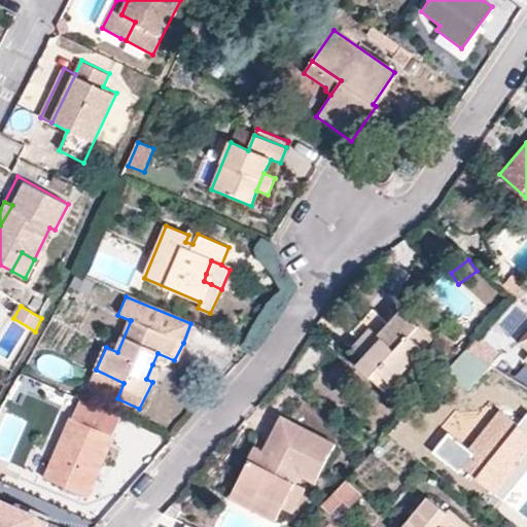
[(385,392),(420,352),(407,340),(418,326),(399,310),(388,323),(371,309),(351,331),(359,340),(371,328),(381,338),(362,357),(356,364),(385,392)]
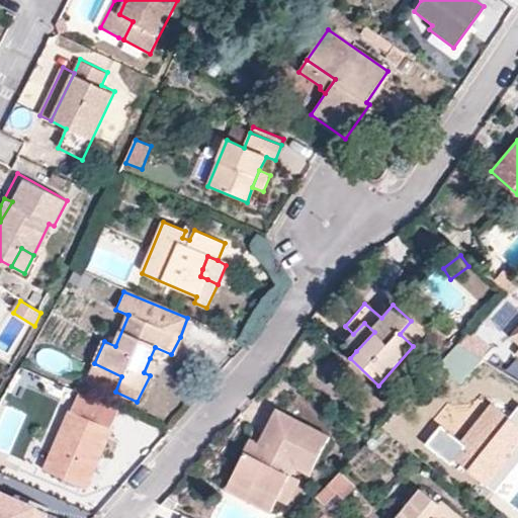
[(412,320),(411,321),(400,334),(413,346),(426,332),(412,320)]
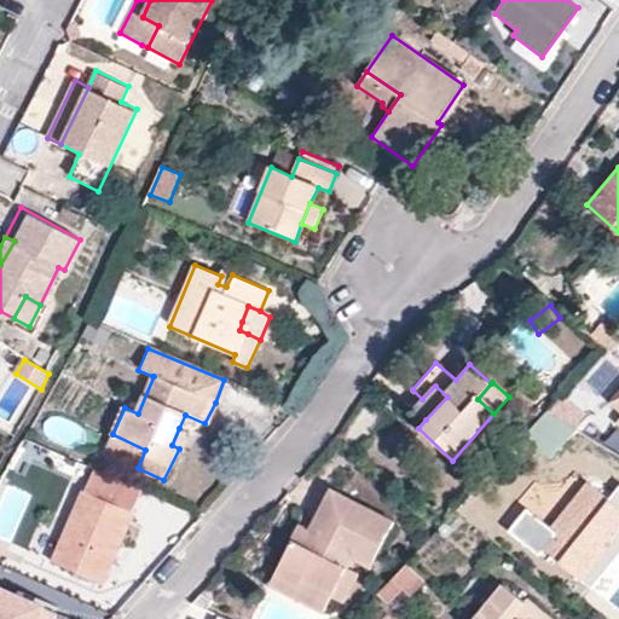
[(414,408),(426,420),(447,397),(435,386),(422,399),(414,408)]
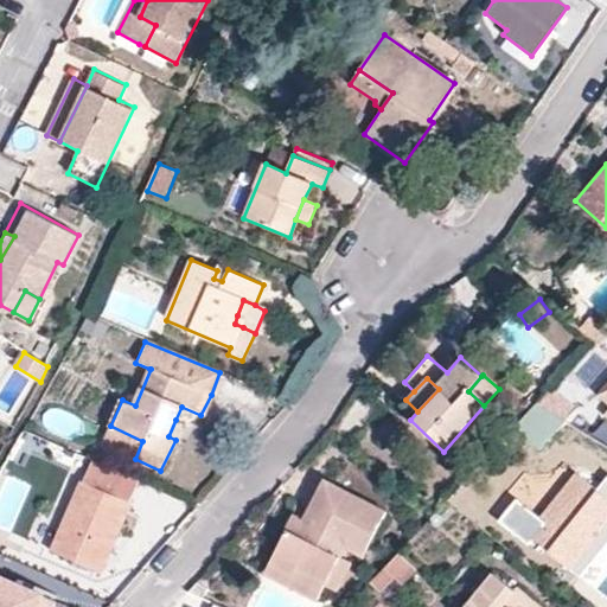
[(606,382),(596,395),(606,403),(606,382)]
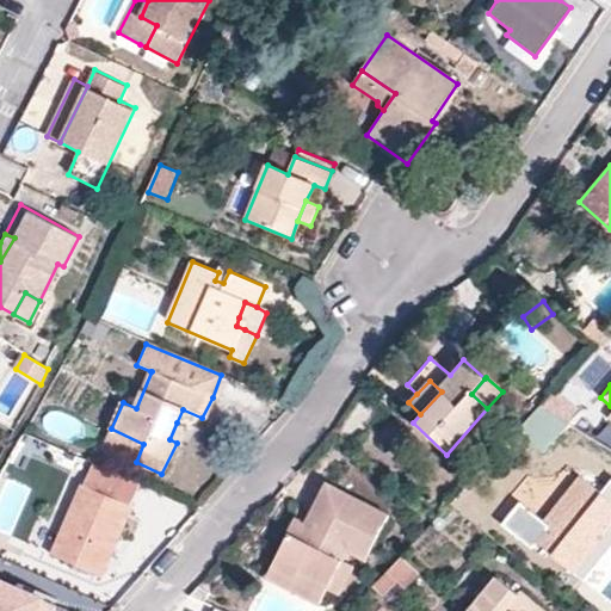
[(567,421),(541,405),(518,430),(542,450),(567,421)]
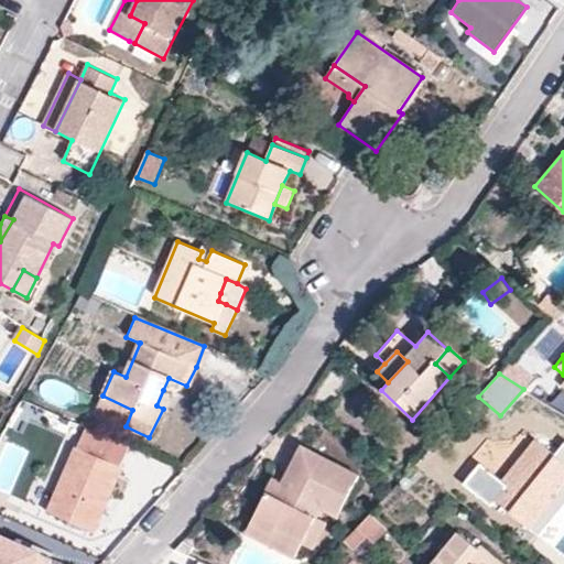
[(171,393),(163,390),(156,405),(163,409),(171,393)]
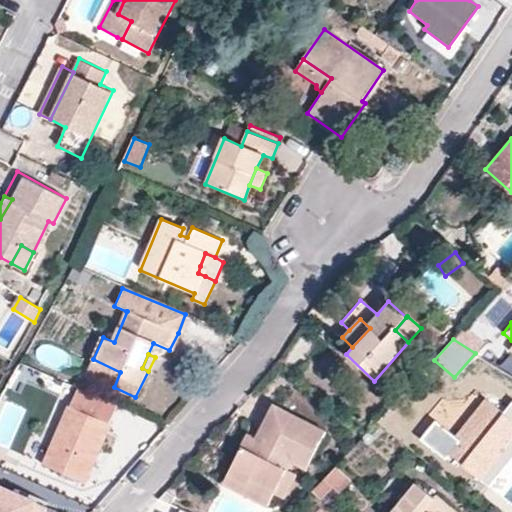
[(85,374),(114,387),(120,372),(93,359),(85,374)]
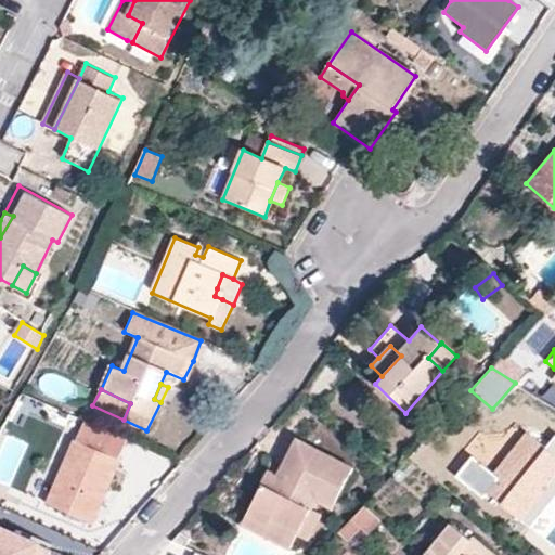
[(90,521),(129,437),(86,417),(56,485),(49,503),(59,507),(80,517),(90,521)]
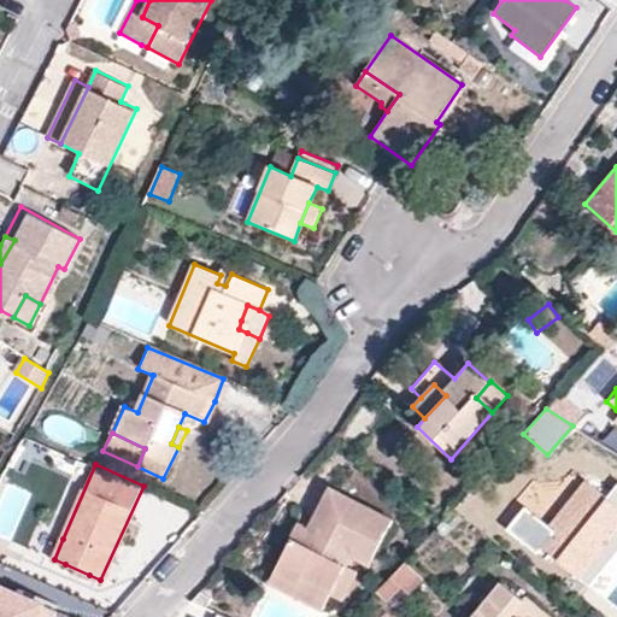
[(616,483),(606,497),(587,480),(548,526),(554,529),(542,544),(559,558),(557,560),(588,586),(616,550),(616,547),(609,541),(616,530),(616,483)]
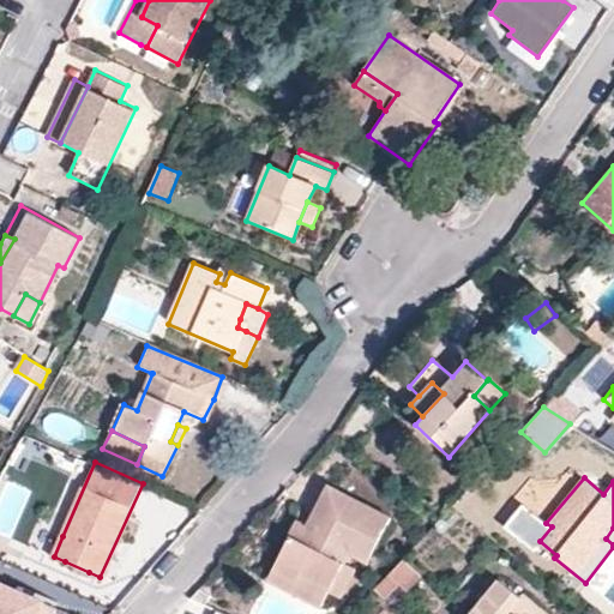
[(327,486),(308,524),(302,537),(289,533),(272,570),(298,582),(293,593),(321,607),(327,593),(343,561),(345,553),(350,545),(372,555),(391,515),(327,486)]
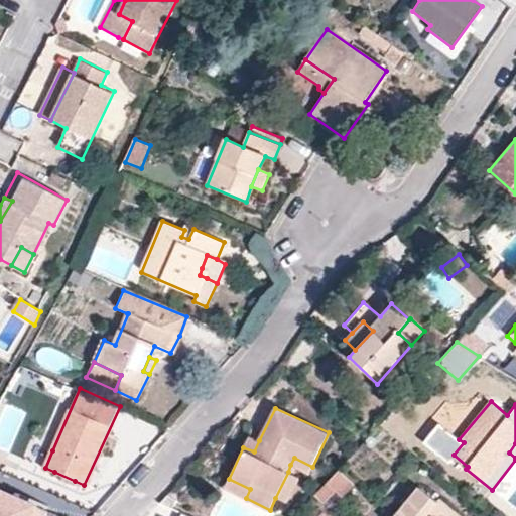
[(464,442),(459,439),(439,423),(422,443),(446,463),(454,455),(464,442)]
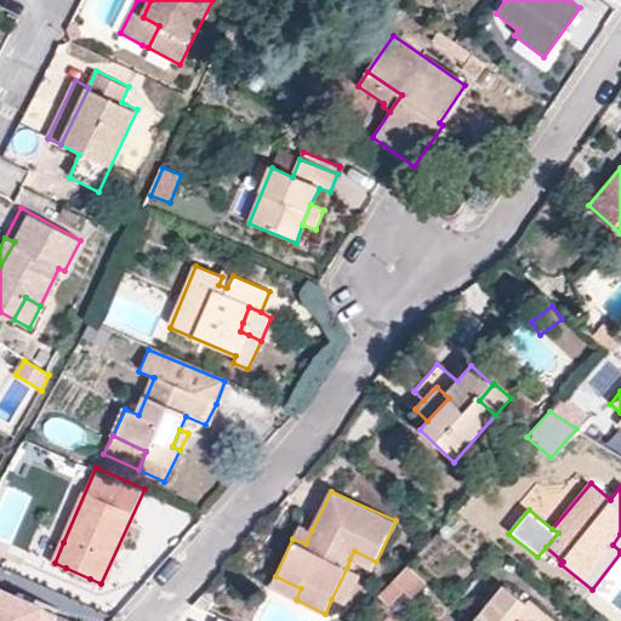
[(298,524),(292,539),(306,543),(312,530),(298,524)]
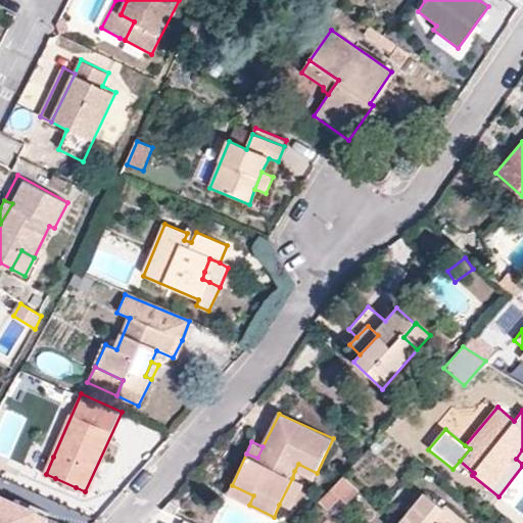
[(314,479),(317,473),(298,464),(294,471),(314,479)]
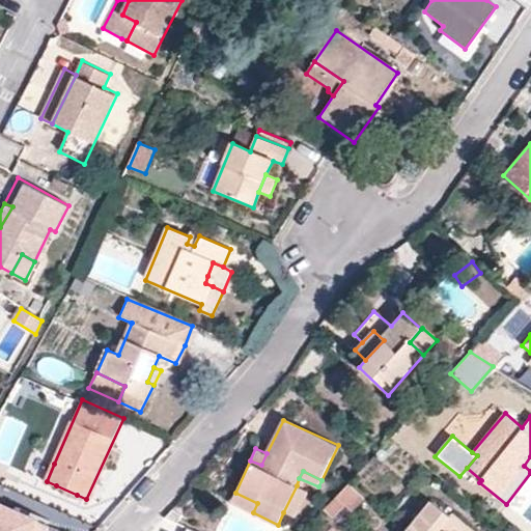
[(364,499),(347,483),(324,508),(333,516),(344,504),(353,511),(364,499)]
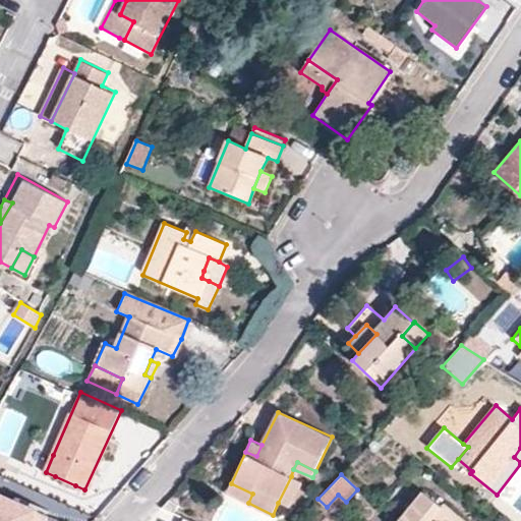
[(301,481),(291,476),(278,503),(289,508),(301,481)]
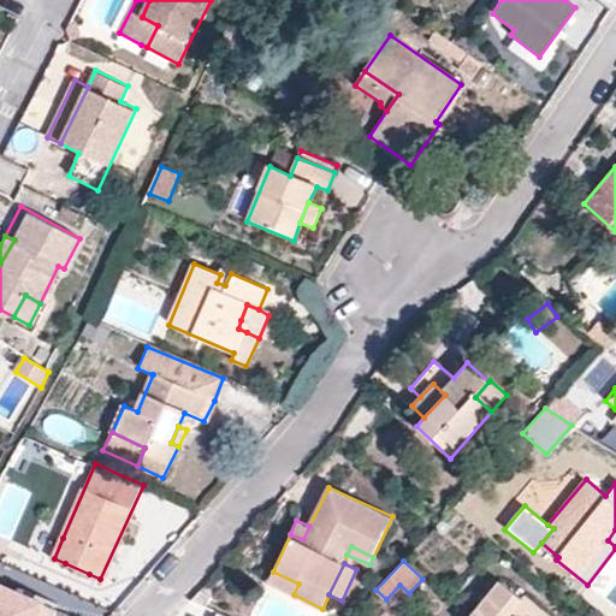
[(268,581),(294,594),(298,584),(273,572),(268,581)]
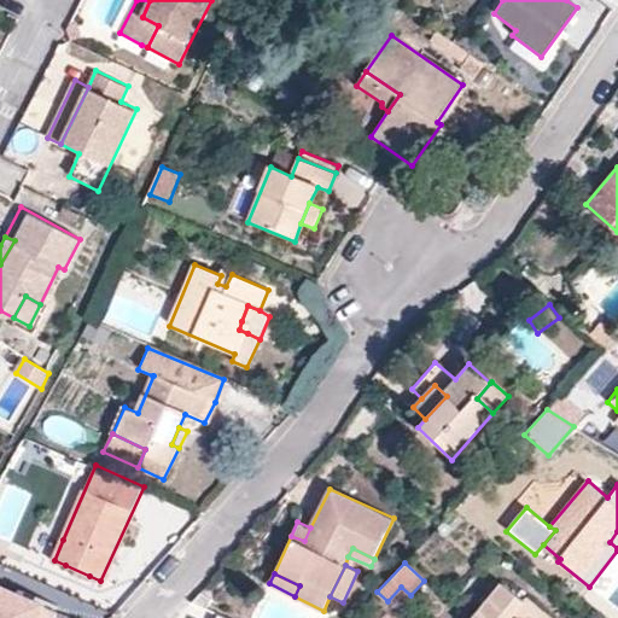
[(547,617),(503,582),(473,617),(547,617)]
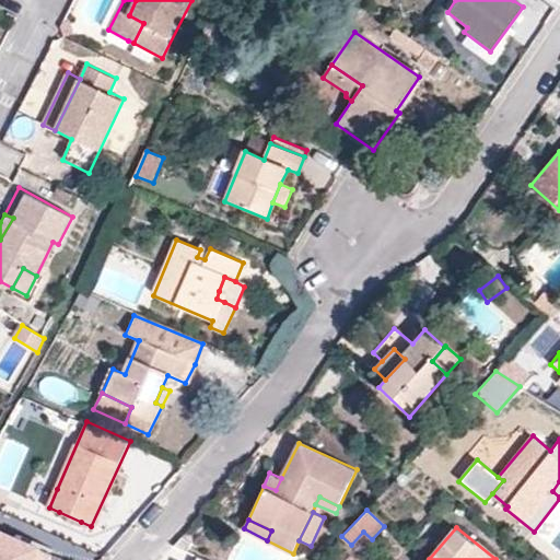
[(0,559),(33,559),(38,549),(0,532),(0,559)]
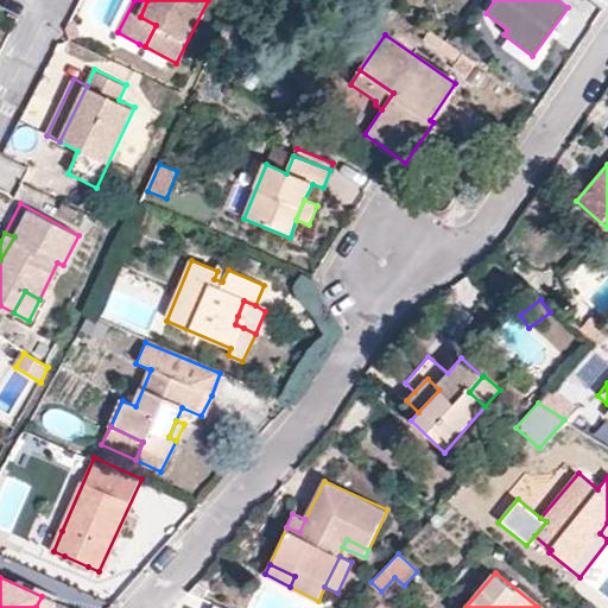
[(51,607),(55,602),(42,596),(36,607),(51,607)]
